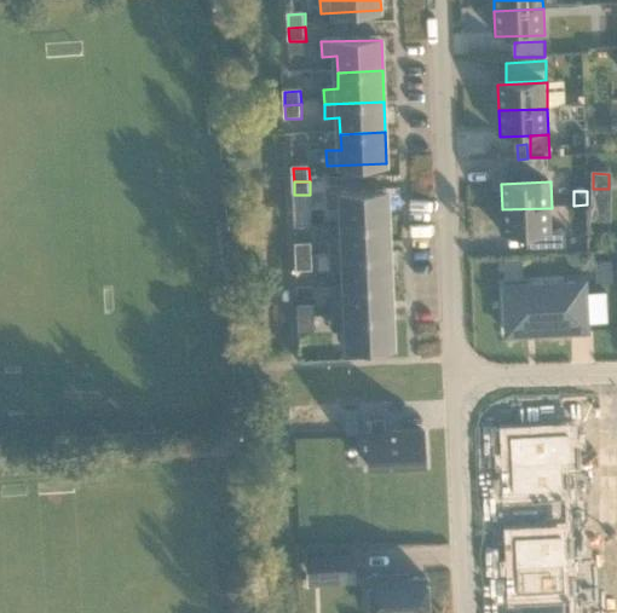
[(344,210),(344,226),(390,224),(387,192),(328,195),(329,210),(344,210)]
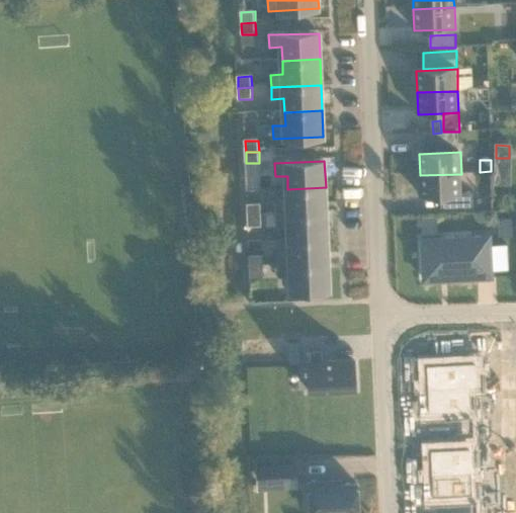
[(461,174),(420,175),(421,197),(448,196),(461,196),(461,174)]
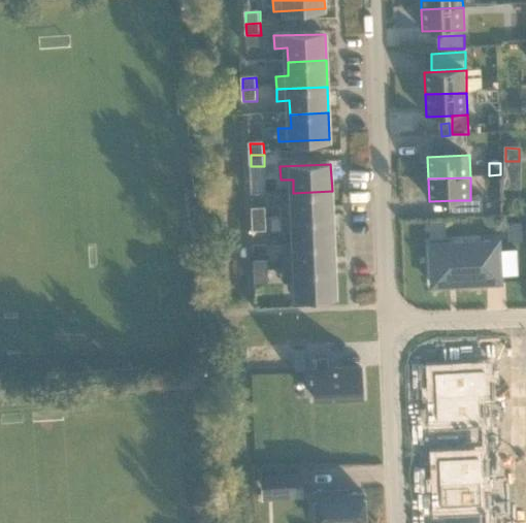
[(282,220),(333,218),(332,191),(293,193),(294,206),(282,207),(282,220)]
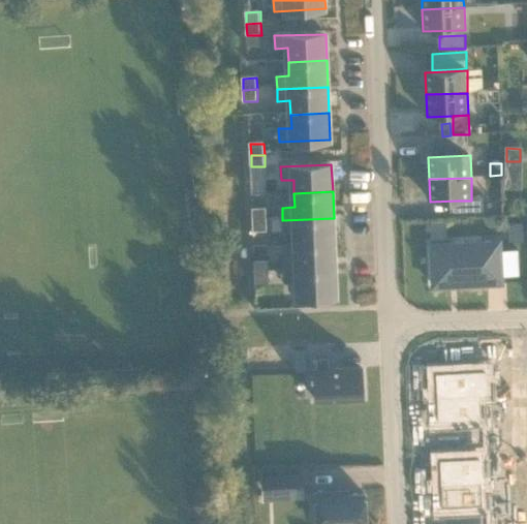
[(484,199),(471,201),(458,201),(459,213),(485,212),(484,199)]
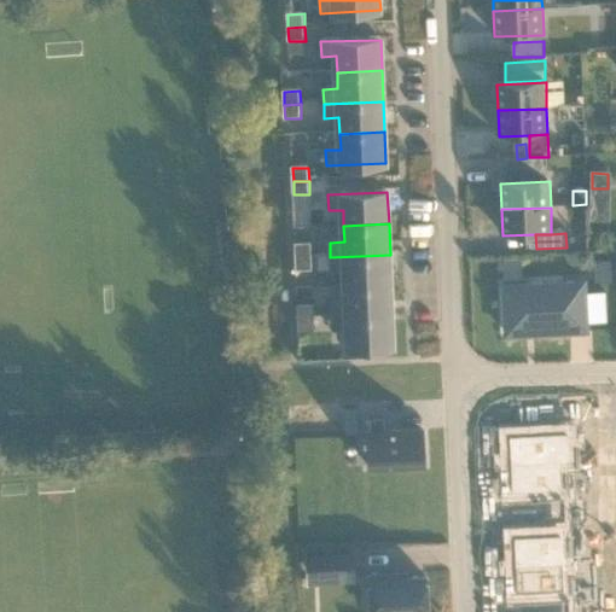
[(296,244),(296,258),(312,257),(311,244),(296,244)]
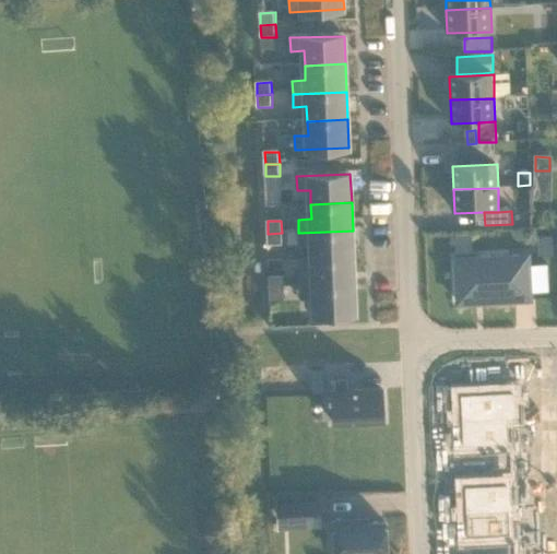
[(354,258),(353,231),(298,233),(299,246),(312,245),(313,259),(354,258)]
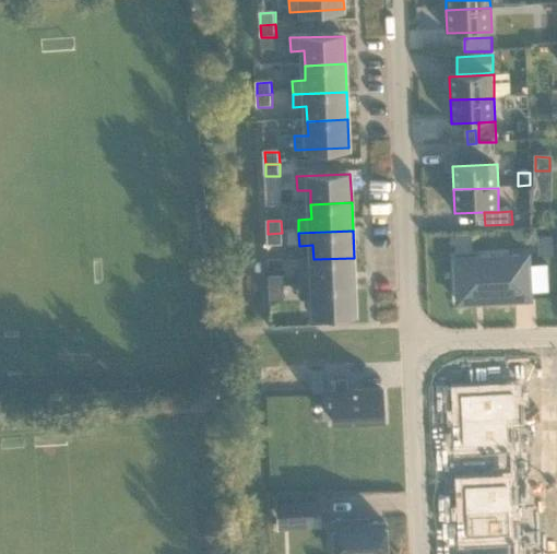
[(283,245),(282,233),(268,234),(269,246),(283,245)]
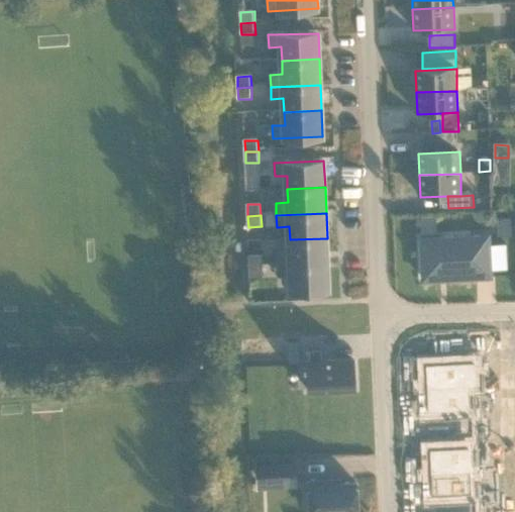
[(513,237),(512,220),(500,220),(501,238),(508,237),(513,237)]
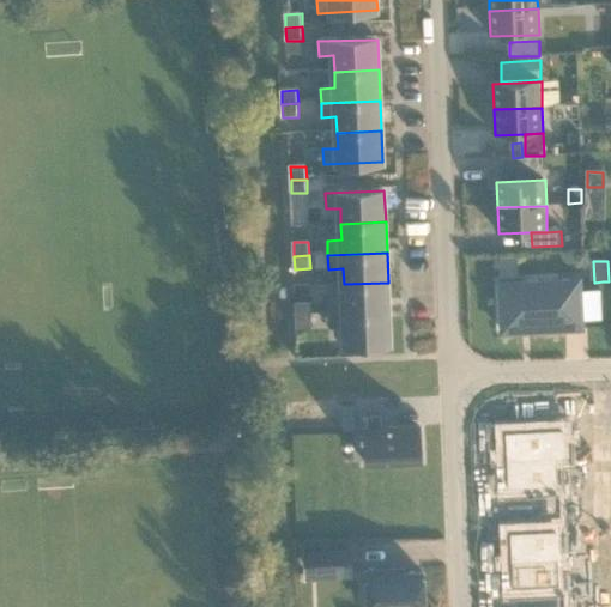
[(330,315),(389,313),(388,283),(344,284),(344,301),(330,301),(330,315)]
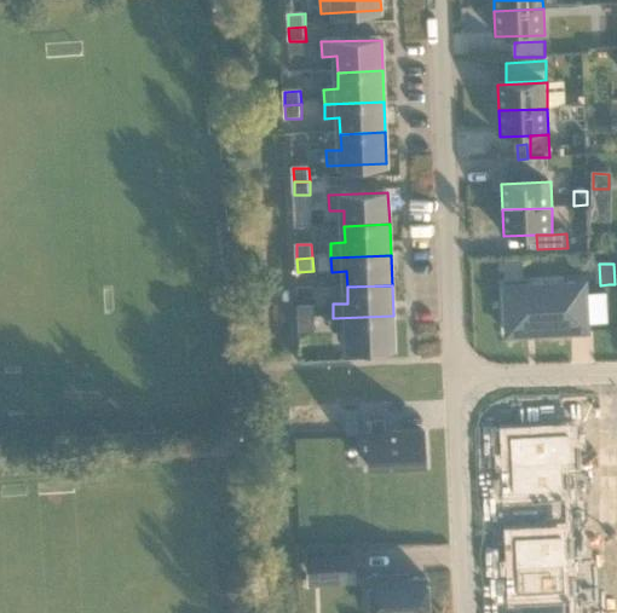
[(586,285),(506,289),(507,337),(587,334),(586,285)]
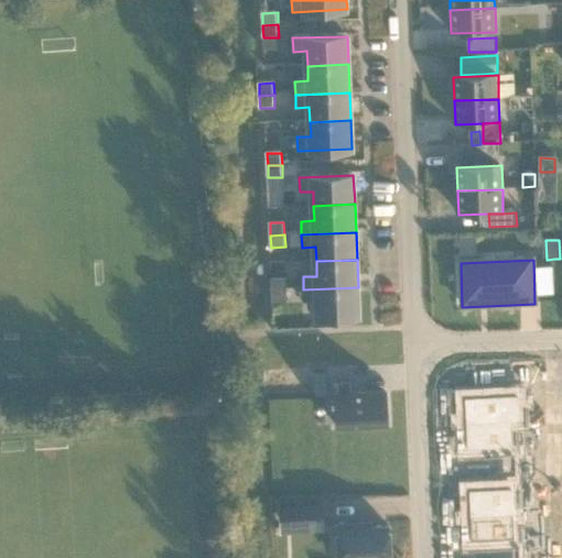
[(272,291),(288,290),(287,277),(272,279),(272,291)]
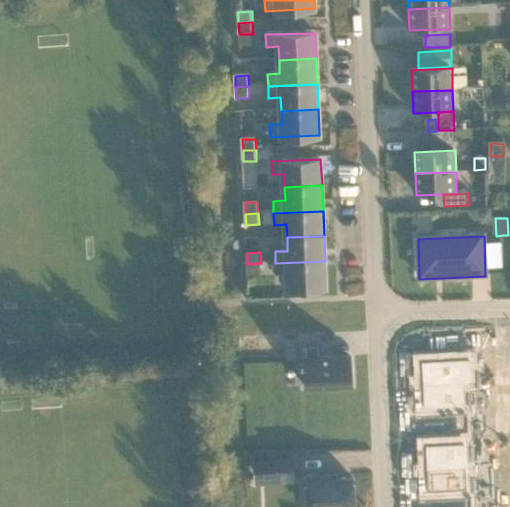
[(326,287),(325,261),(275,263),(276,275),(288,275),(289,289),(326,287)]
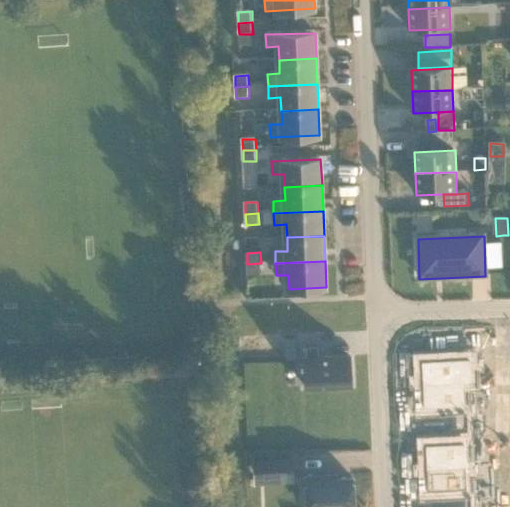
[(261,263),(247,264),(248,275),(261,274),(261,263)]
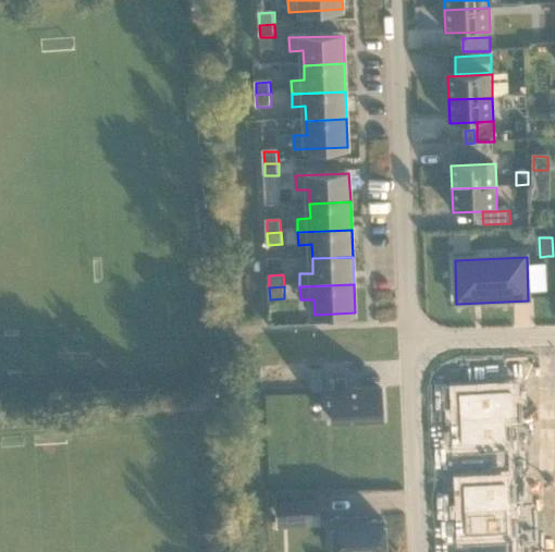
[(554,364),(545,365),(545,377),(554,376),(554,364)]
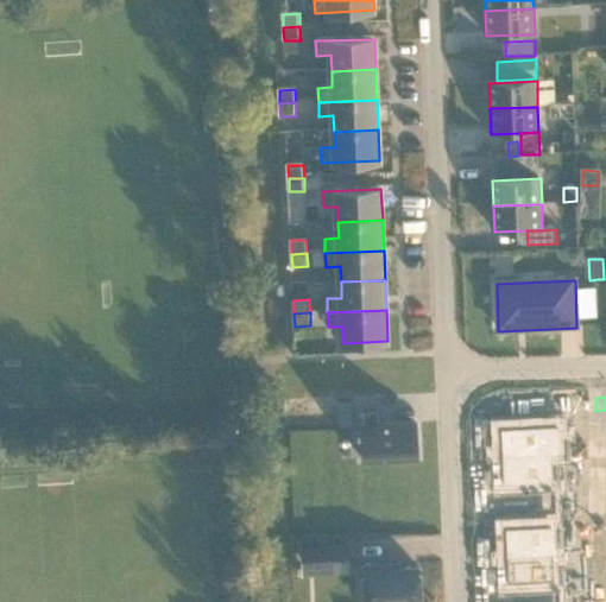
[(365,464),(420,462),(417,428),(380,429),(379,414),(365,416),(366,430),(363,430),(365,464)]
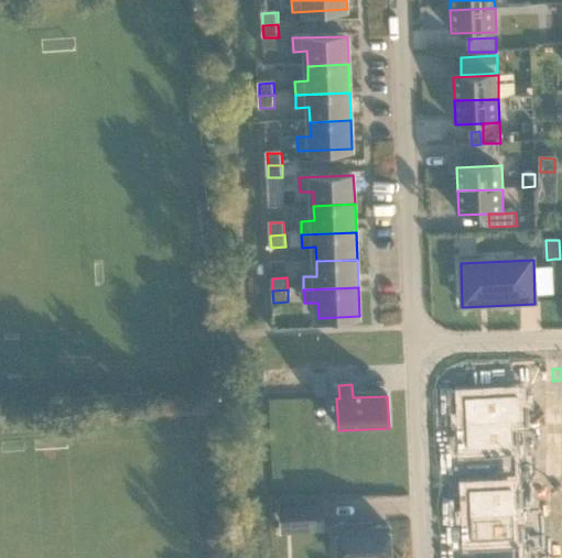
[(495,398),(465,400),(466,426),(510,424),(521,424),(519,384),(494,385),(495,398)]
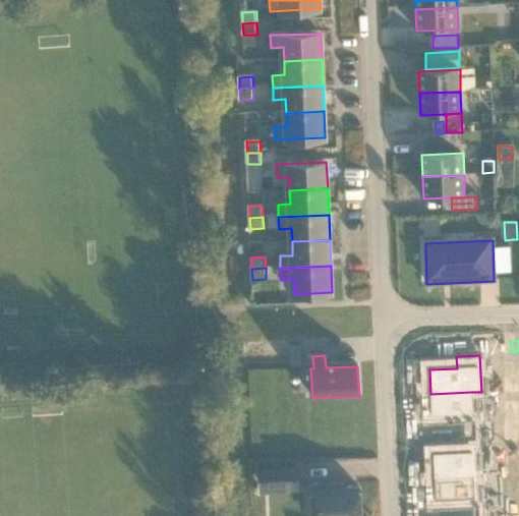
[(471,392),(430,394),(431,417),(459,416),(459,428),(473,428),(471,392)]
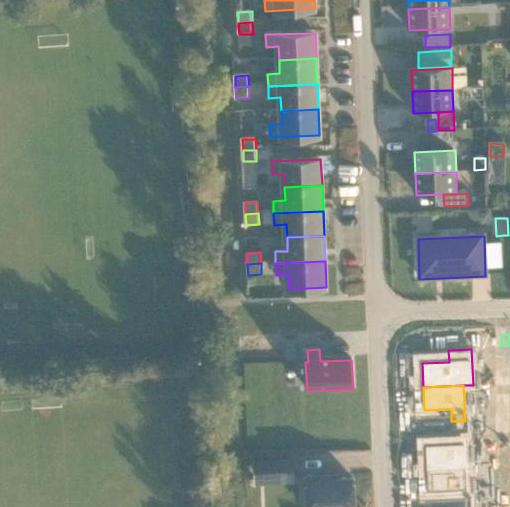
[(452,446),(426,447),(427,470),(467,469),(465,433),(452,434),(452,446)]
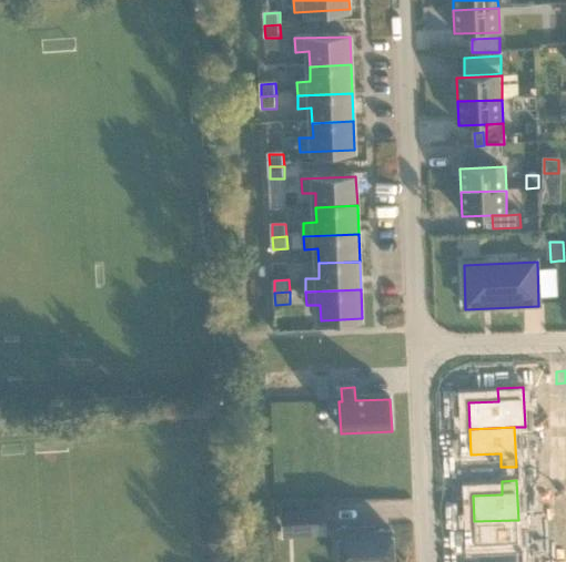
[(326,510),(301,511),(302,534),(329,532),(326,510)]
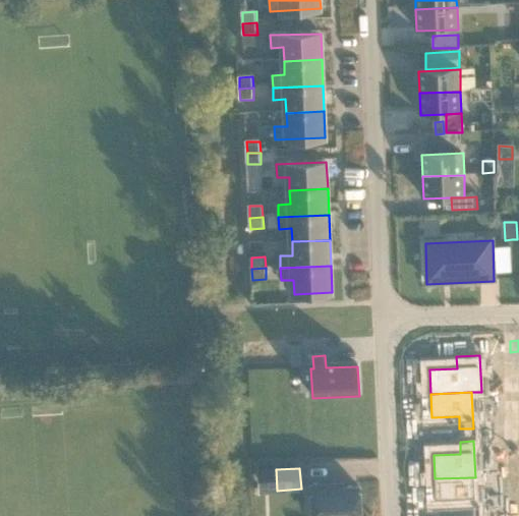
[(475,477),(435,478),(436,503),(463,502),(463,514),(476,513),(475,477)]
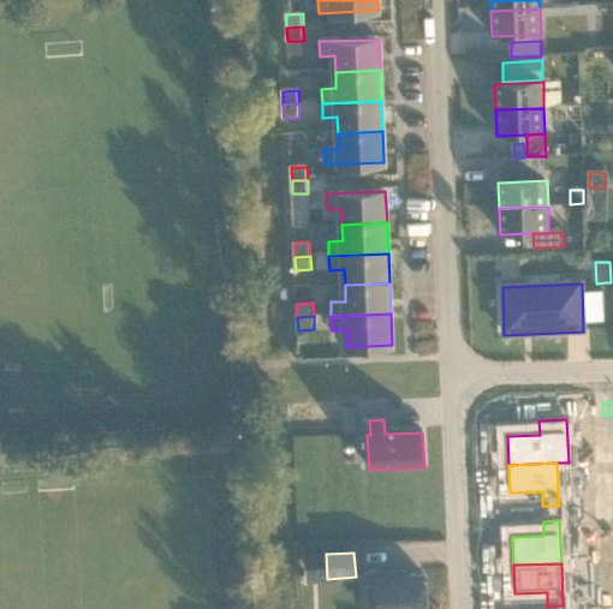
[(405,577),(405,574),(370,575),(372,608),(427,608),(424,577),(405,577)]
